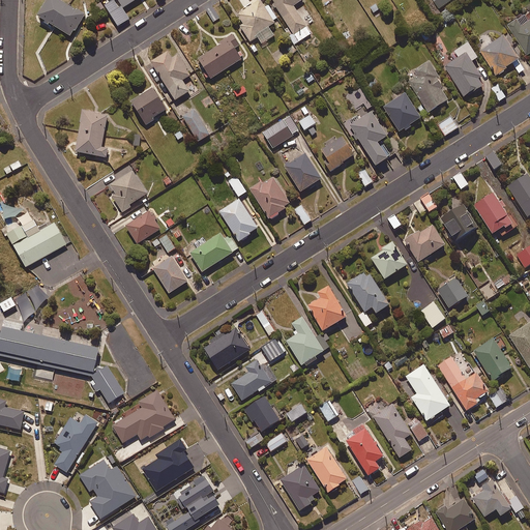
[(84,16),(56,0),(46,0),(36,18),(71,37),(84,16)]
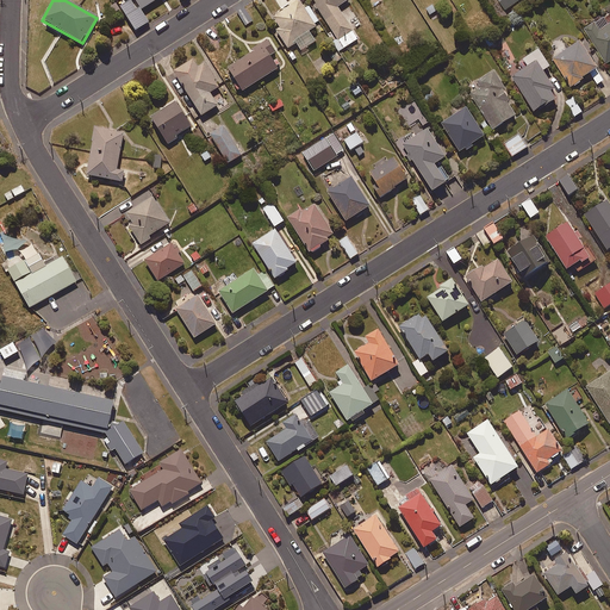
[(156,0),(134,0),(141,10),(156,0)]
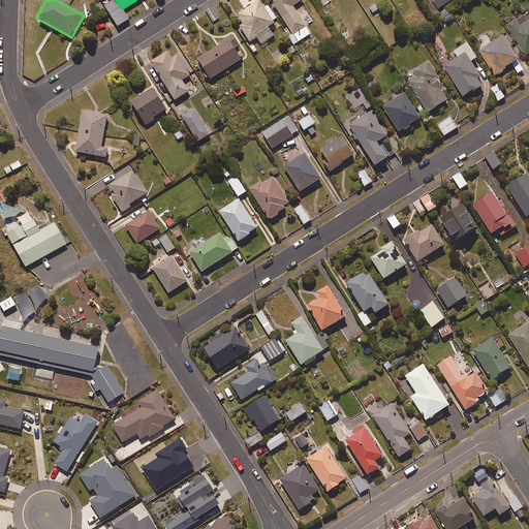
[(274,24),(259,0),(237,16),(242,24),(239,26),(249,42),(256,37),(261,44),(274,36),(268,28),(274,24)]
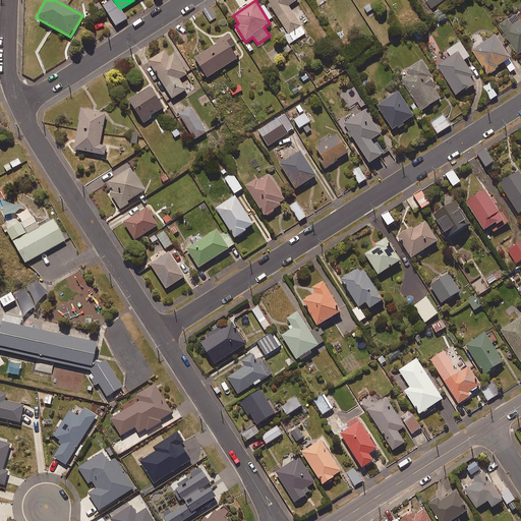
[(298,0),(297,0),(267,0),(287,34),(284,36),(289,44),(305,34),(288,6),(298,0)]
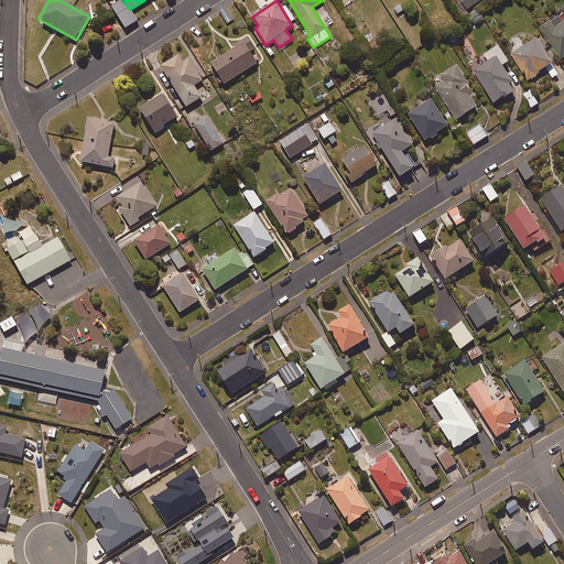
[(480,0),(461,0),(467,9),(480,0)]
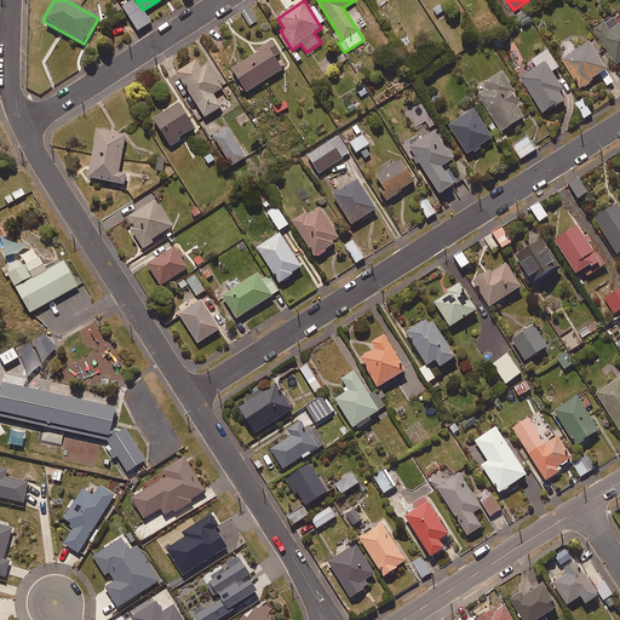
[(257,22),(248,9),(241,13),(250,26),(257,22)]
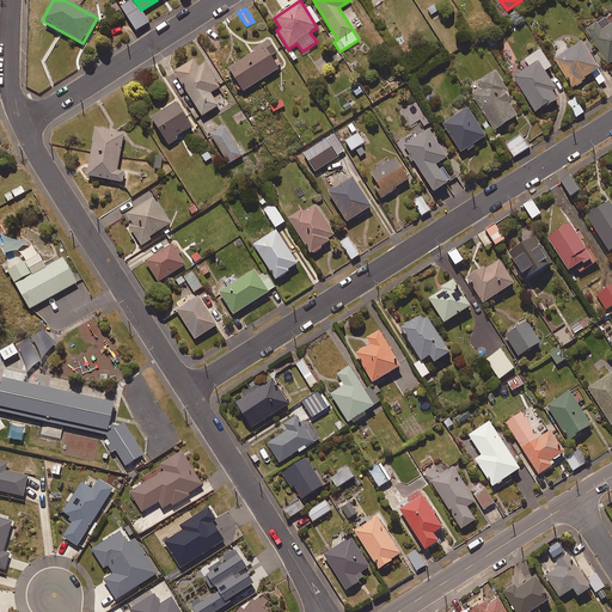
[(611,23),(611,24),(606,17),(587,29),(611,66),(611,65),(611,23)]
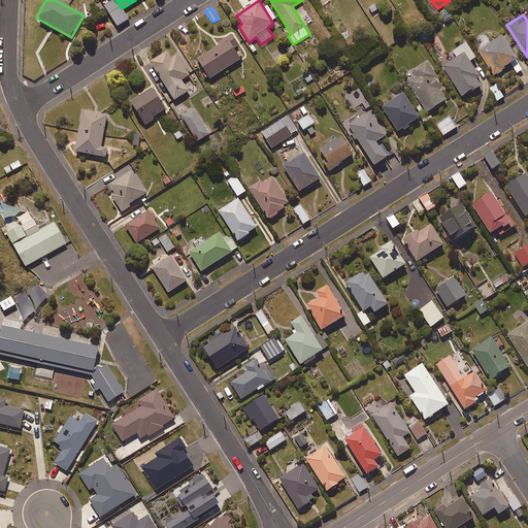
[(237,45),(231,34),(219,42),(220,44),(197,60),(209,79),(240,60),(233,48),(237,45)]
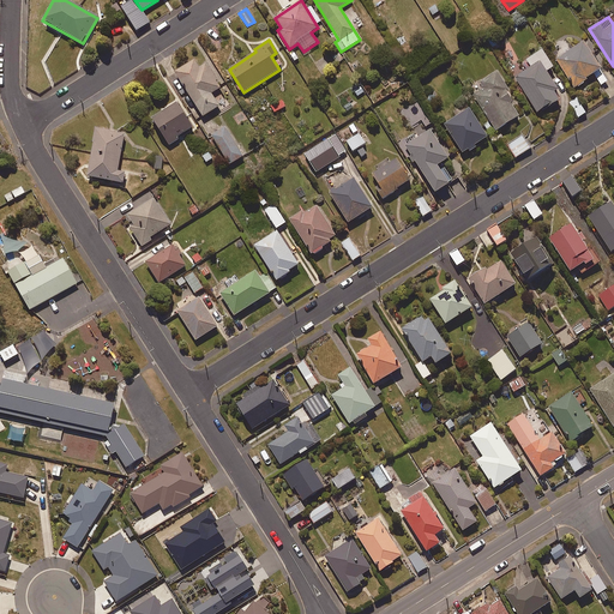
[(608,80),(583,42),(555,60),(575,88),(595,74),(601,85),(608,80)]
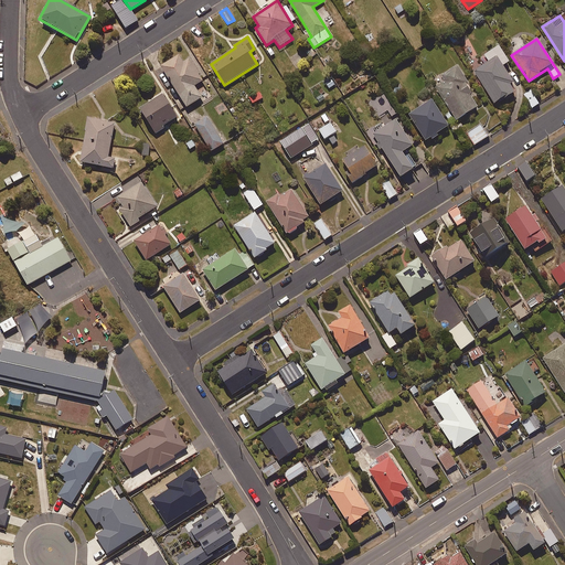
[(509,63),(499,46),(484,55),(489,63),(475,72),(496,105),(514,93),(510,85),(513,83),(502,66),(509,63)]
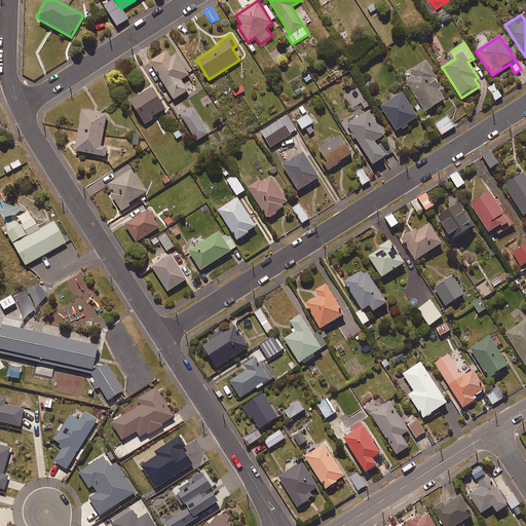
[(171,59),(165,51),(148,64),(174,101),(188,90),(181,80),(190,74),(177,54),(171,59)]
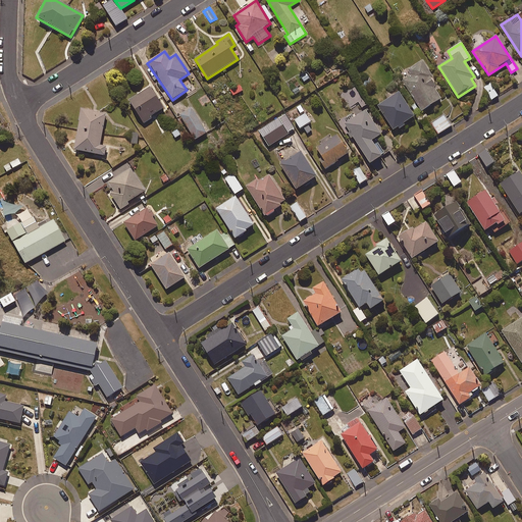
[(432,77),(422,61),(408,70),(411,75),(403,82),(421,111),(441,99),(433,88),(435,86),(430,79),(432,77)]
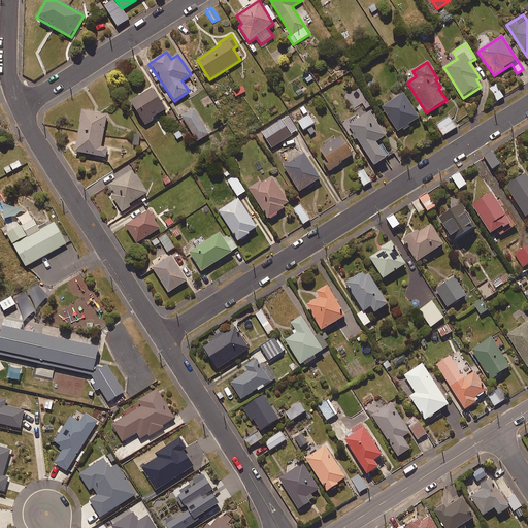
[(245,92),(241,85),(231,92),(235,98),(245,92)]
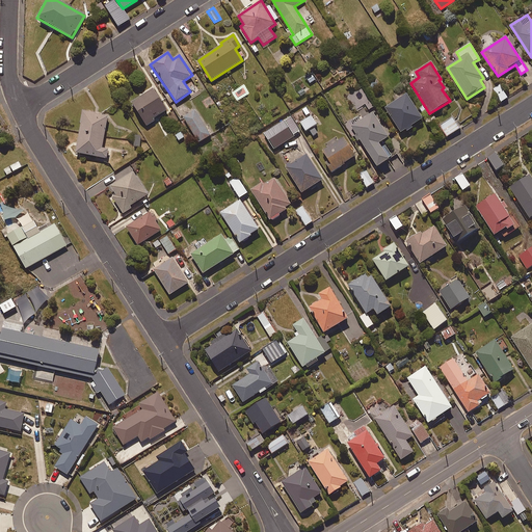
[(507,98),(500,85),(493,88),(501,102),(507,98)]
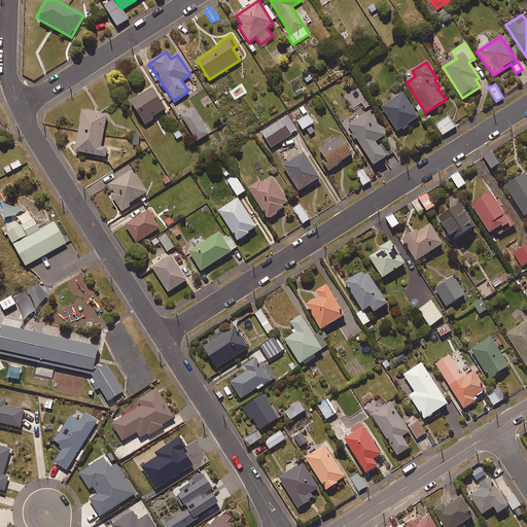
[(165,109),(150,88),(130,102),(144,124),(165,109)]
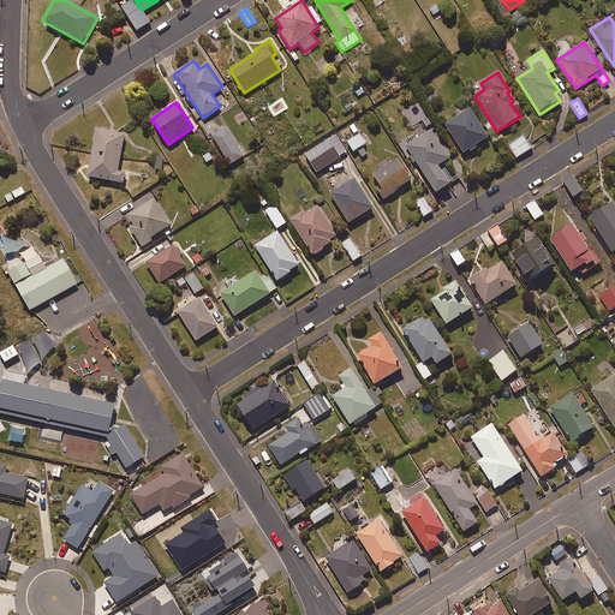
[(428,117),(419,102),(404,112),(413,126),(428,117)]
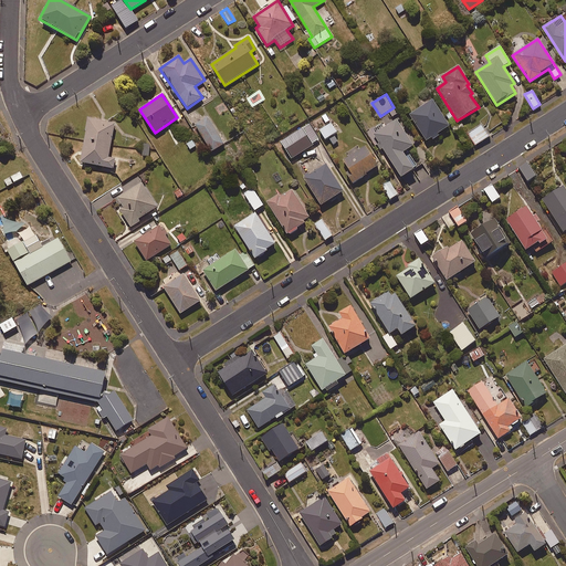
[(449,127),(432,100),(409,114),(426,142),(449,127)]
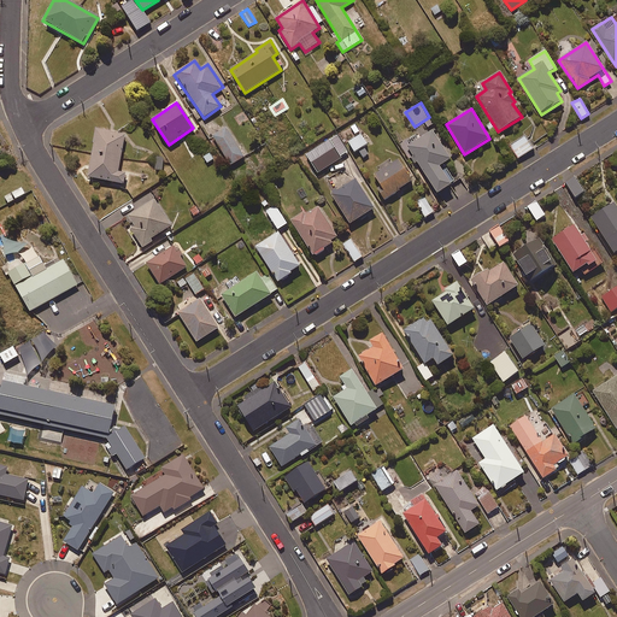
[(244,157),(227,128),(211,137),(229,166),(244,157)]
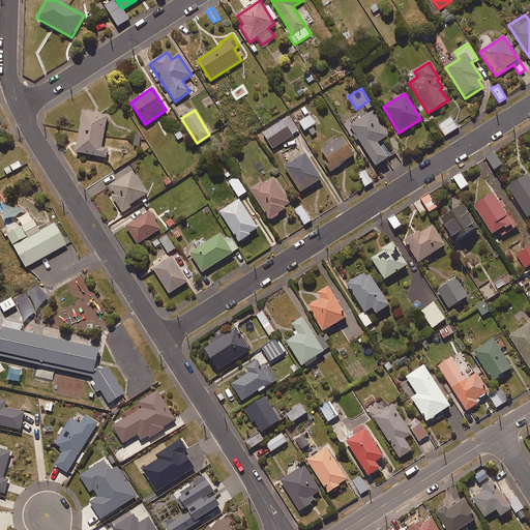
[(107,115),(82,111),(76,153),(106,158),(108,149),(101,148),(107,115)]
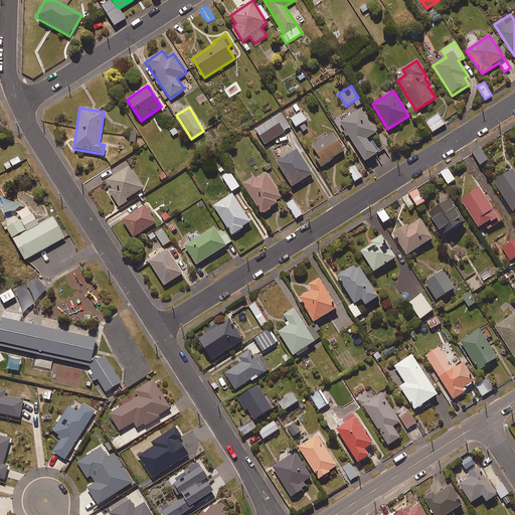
[(376,133),(359,108),(343,119),(342,117),(337,120),(365,162),(379,152),(373,142),(370,144),(366,139),(376,133)]
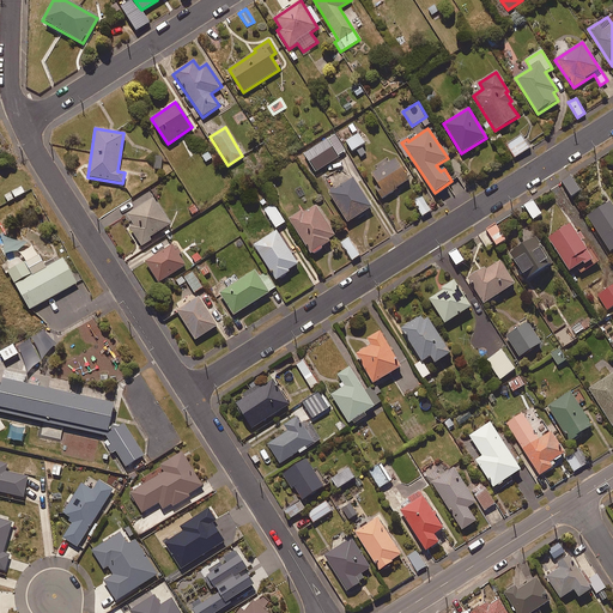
[(335,133),(304,152),(315,171),(346,152),(335,133)]
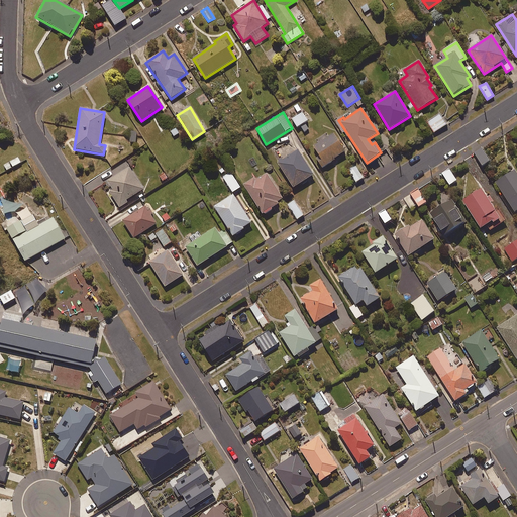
[(299,126),(303,132),(309,129),(305,123),(307,121),(302,113),(292,119),(297,127),(299,126)]
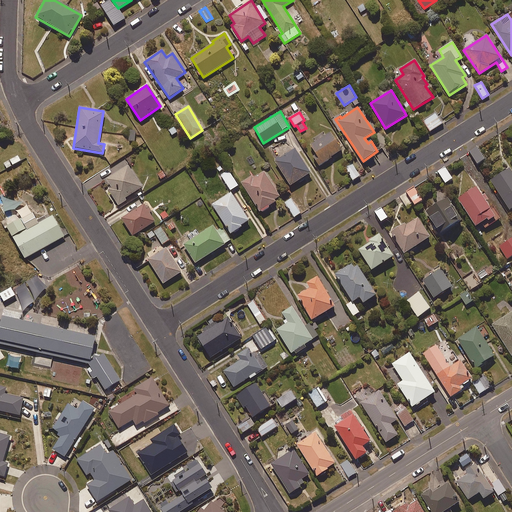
[(443,123),(436,112),(423,120),(430,131),(443,123)]
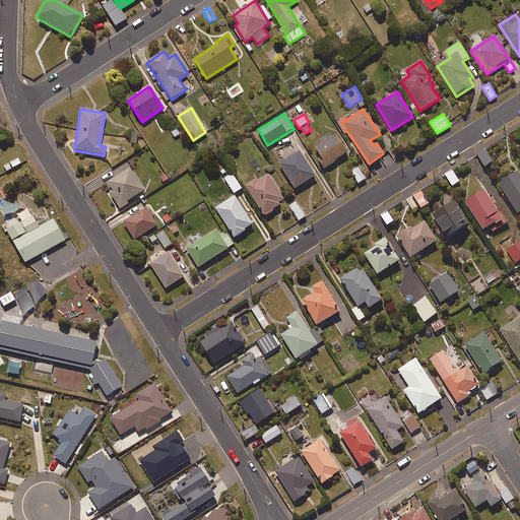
[(138,133),(130,131),(128,143),(137,144),(138,133)]
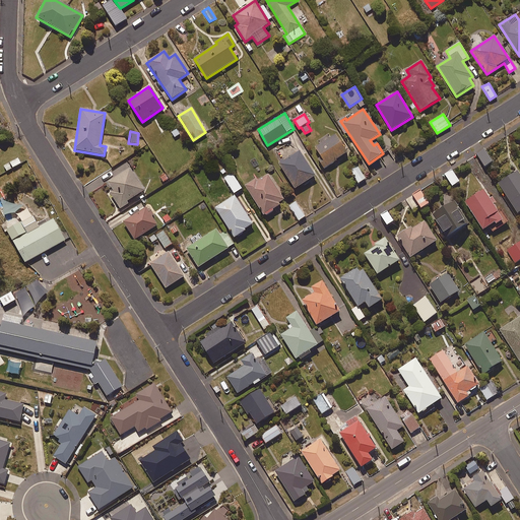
[(347,154),(335,134),(313,147),(325,168),(347,154)]
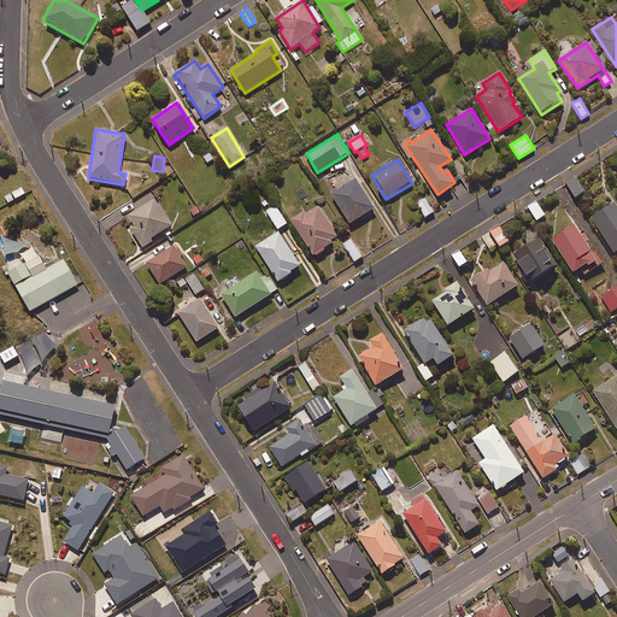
[(583,192),(576,178),(566,183),(575,198),(583,192)]
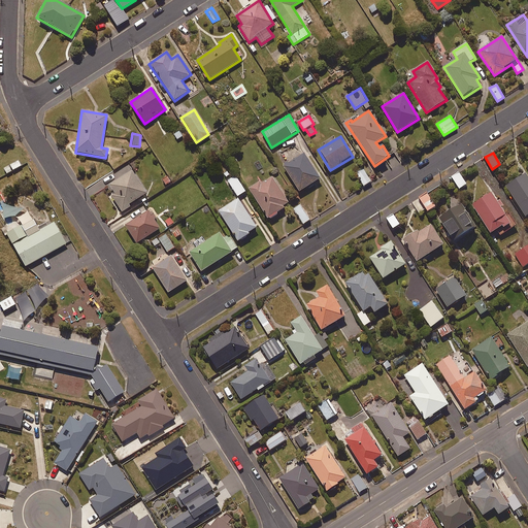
[(320,179),(304,154),(283,167),(298,192),(320,179)]
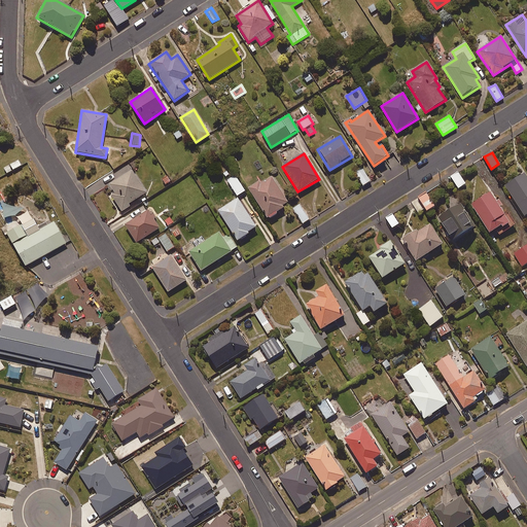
[(23,165),(20,159),(4,167),(6,173),(23,165)]
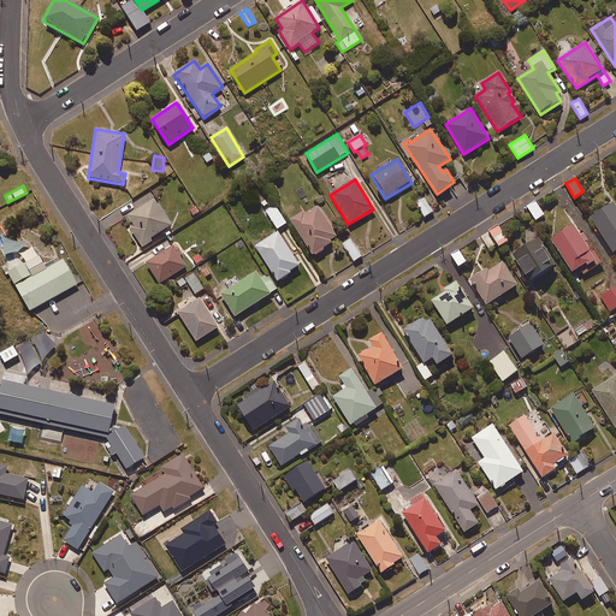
[(433,212),(424,197),(415,202),(425,217),(433,212)]
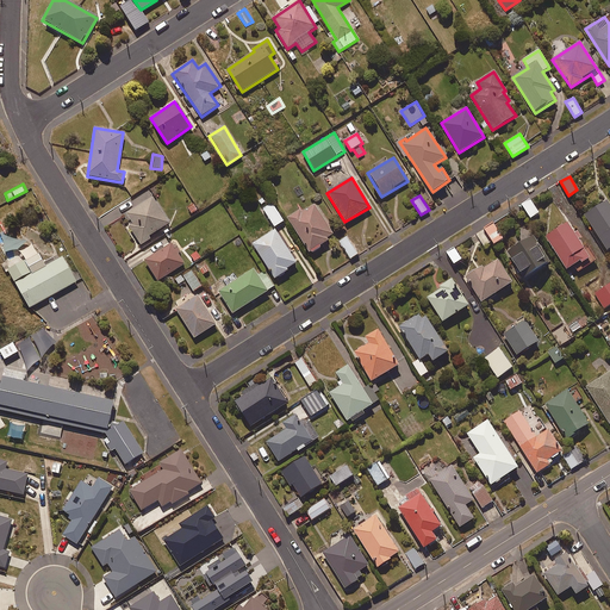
[(169,224),(153,198),(126,215),(131,223),(128,225),(141,246),(150,240),(148,237),(169,224)]
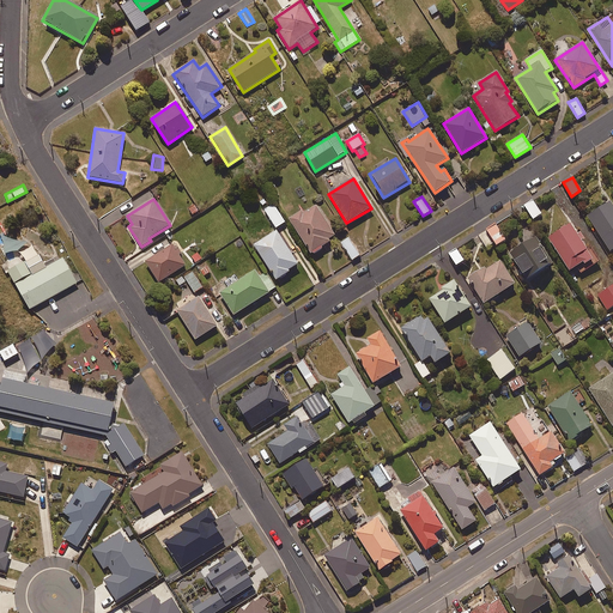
[(541,214),(533,201),(525,206),(533,220),(541,214)]
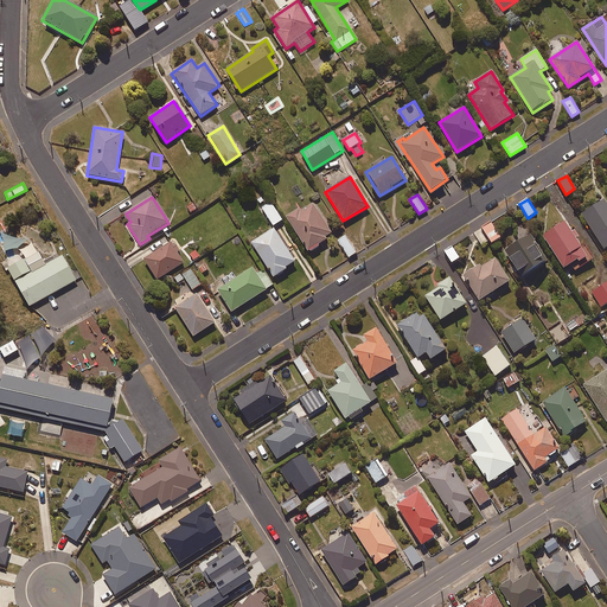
[(606,247),(606,204),(605,199),(581,213),(604,250),(606,247)]
